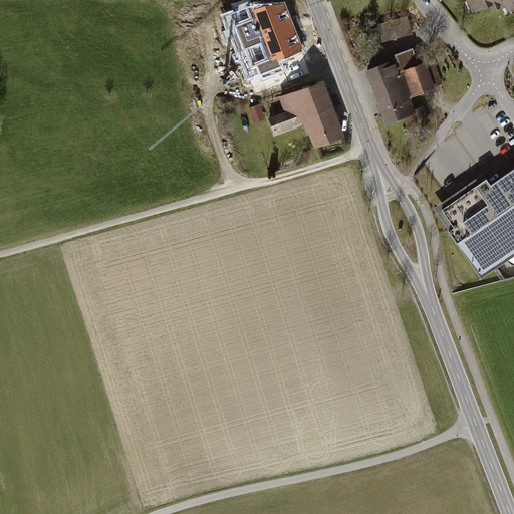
[(513,0),(467,0),(474,16),(495,7),(498,14),(510,9),(513,15),(513,14),(513,0)]
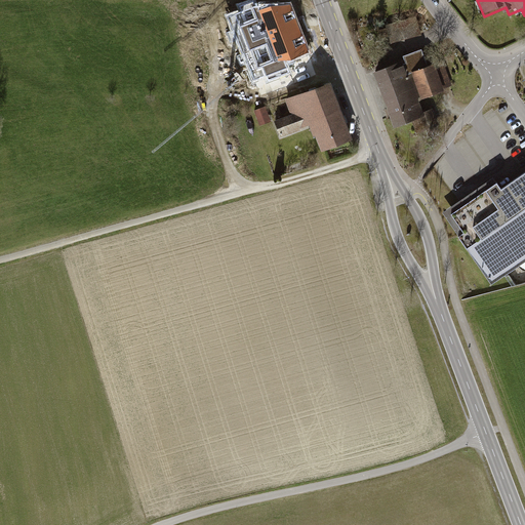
[(309,51),(291,4),(256,6),(254,1),(240,6),(242,11),(230,16),(254,82),(267,77),(268,82),(291,74),(286,59),(309,51)]
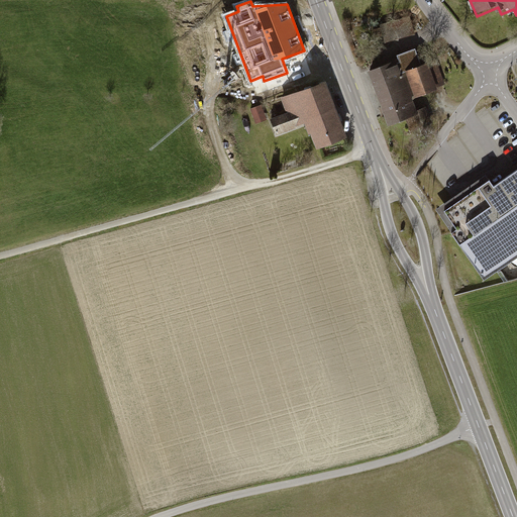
[(416,53),(370,70),(389,123),(416,113),(410,97),(440,86),(430,59),(419,63),(416,53)]
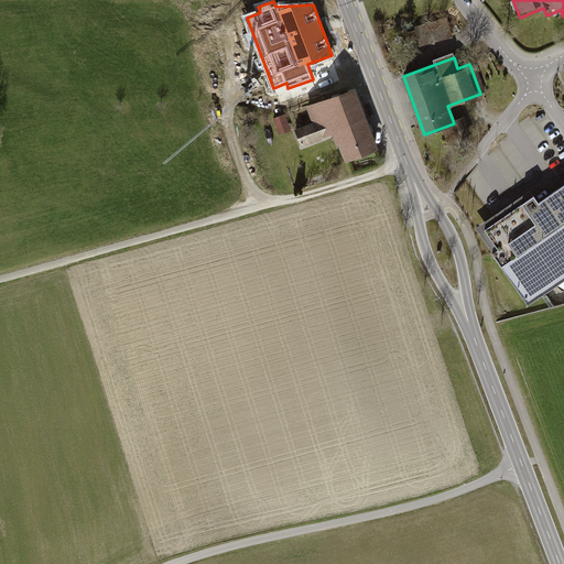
[(376,148),(354,89),(308,106),(315,123),(299,130),(304,144),(339,131),(349,158),(376,148)]
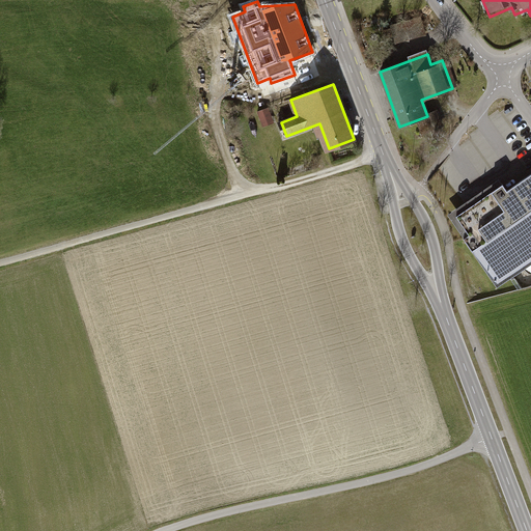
[(269,107),(261,109),(264,124),(273,122),(269,107)]
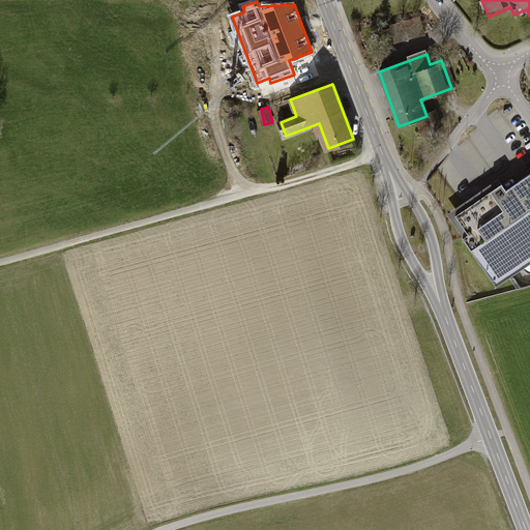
[(529,172),(505,189),(500,182),(454,214),(469,235),(464,238),(496,285),(529,260),(529,172)]
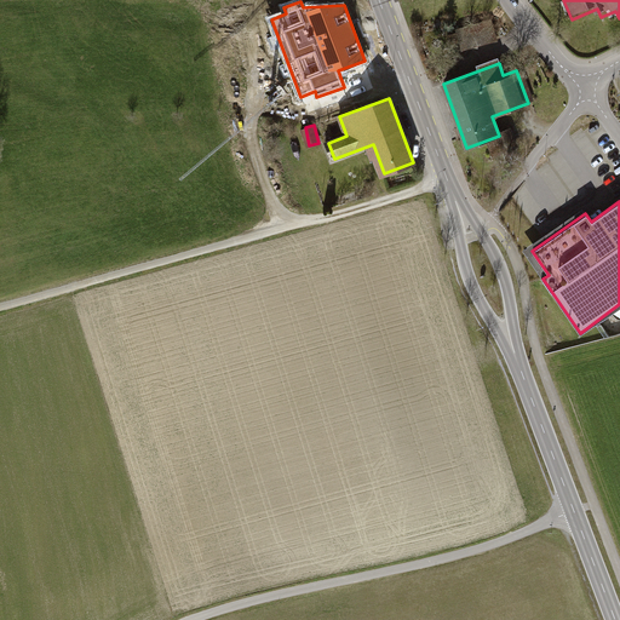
All buildings are outlined.
